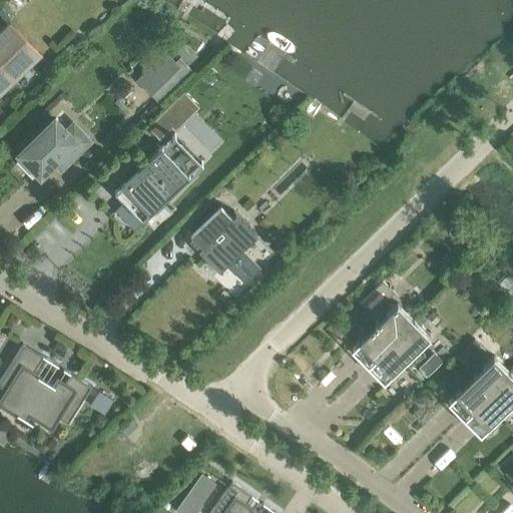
[(3,35),(0,37),(0,89),(11,78),(8,76),(26,58),(3,35)]
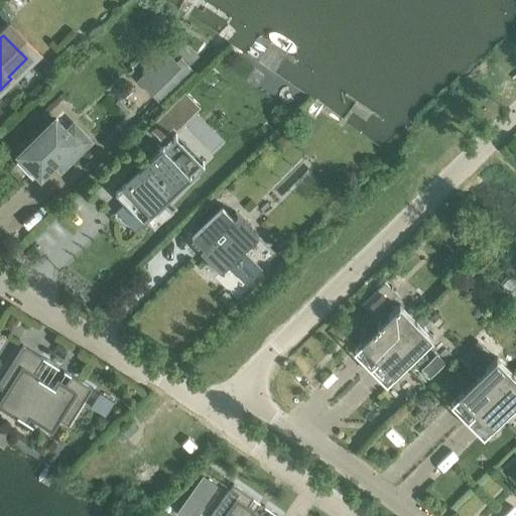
[(184,41),(175,50),(189,65),(199,55),(184,41)]
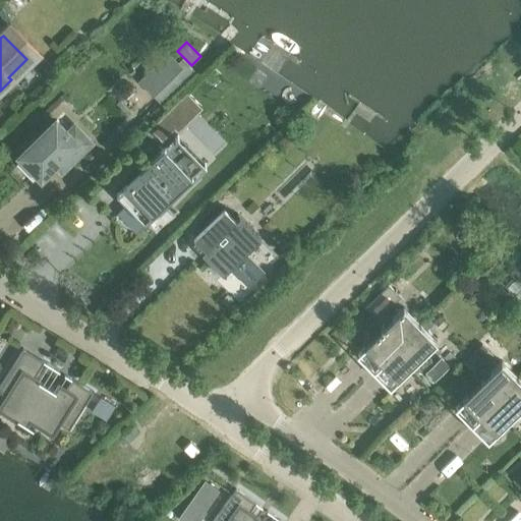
[(167,53),(138,81),(153,96),(181,67),(177,63),(167,53)]
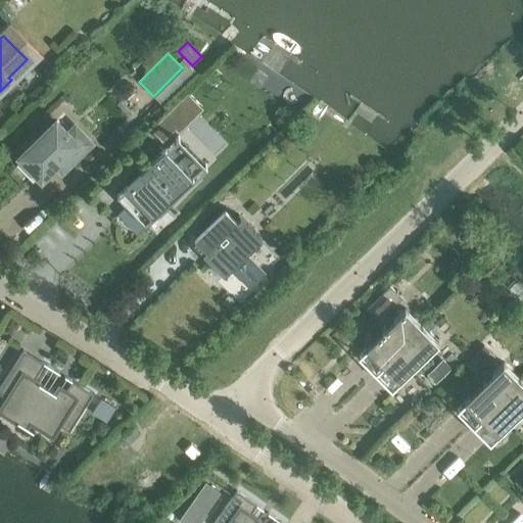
[(182,58),(178,63),(182,67),(187,62),(182,58)]
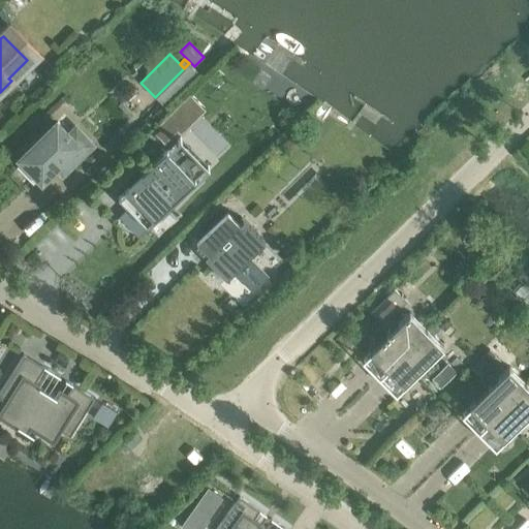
[(56,123),(19,159),(41,181),(59,163),(66,170),(93,145),(75,127),(68,134),(56,123)]
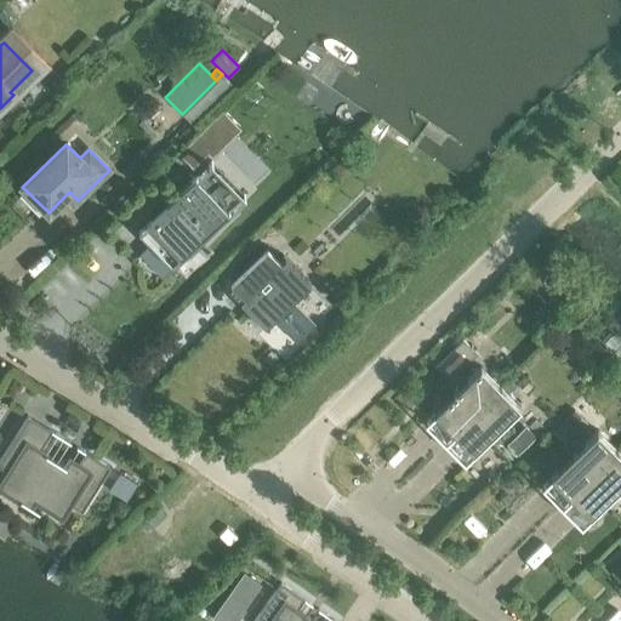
[(195,176),(138,233),(172,267),(186,254),(189,257),(200,248),(197,244),(229,211),(195,176)]
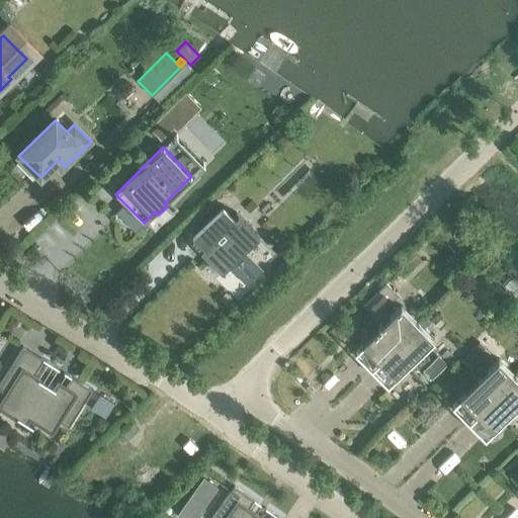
[(223,206),(192,237),(210,255),(206,258),(221,273),(228,267),(231,270),(247,254),(244,251),(259,237),(238,214),(234,219),(223,206)]
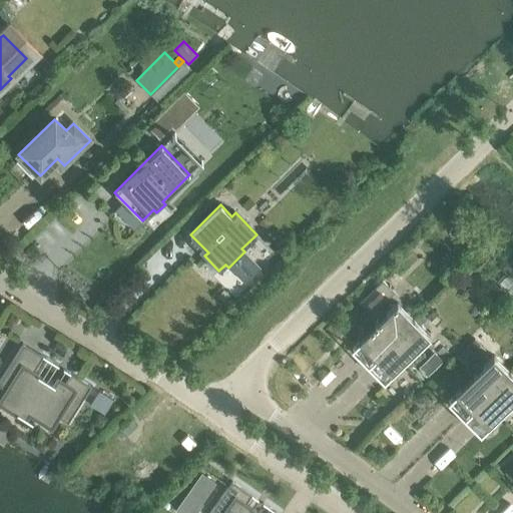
[(382,281),(358,304),(370,316),(379,308),(394,293),(382,281)]
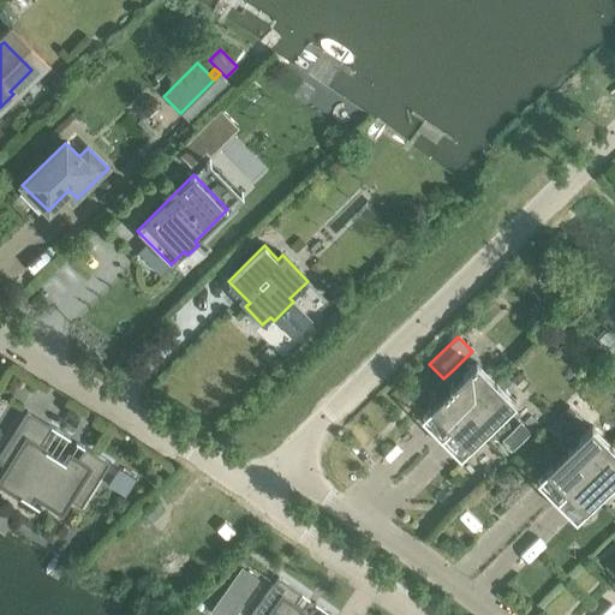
[(429,408),(448,428),(495,382),(475,363),(429,408)]
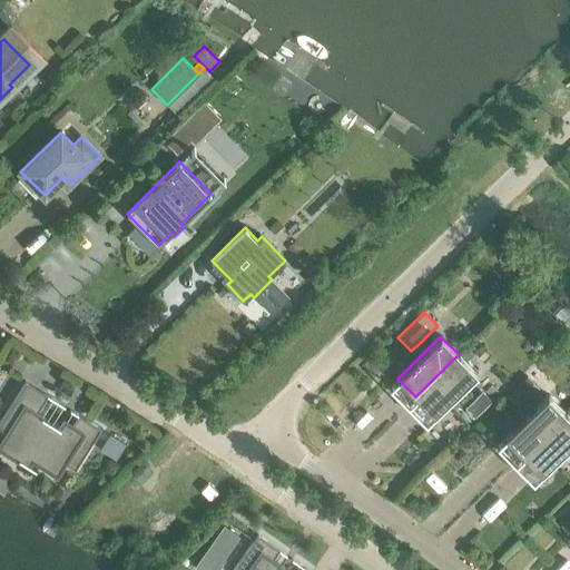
[(459,354),(415,396),(434,415),(477,373),(459,354)]
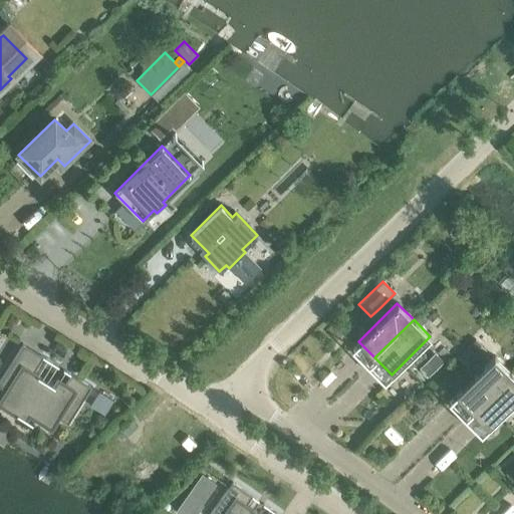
[(475,339),(458,356),(468,367),(486,350),(475,339)]
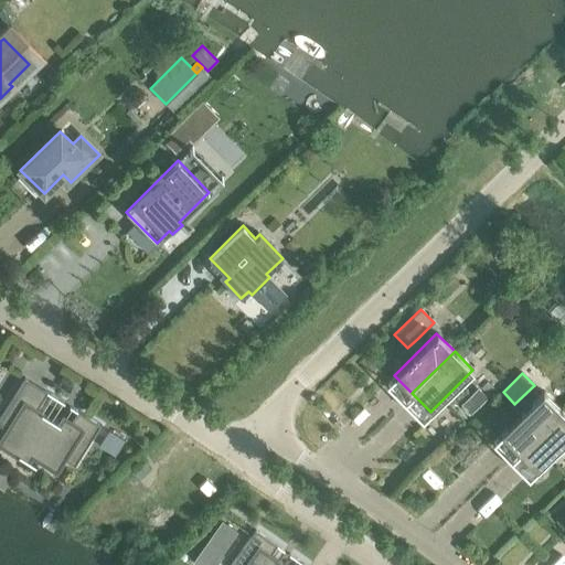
[(74,466),(99,426),(77,412),(71,423),(63,417),(59,425),(35,411),(46,393),(24,379),(0,417),(0,425),(7,430),(0,440),(0,445),(28,462),(31,456),(56,471),(63,459),(74,466)]
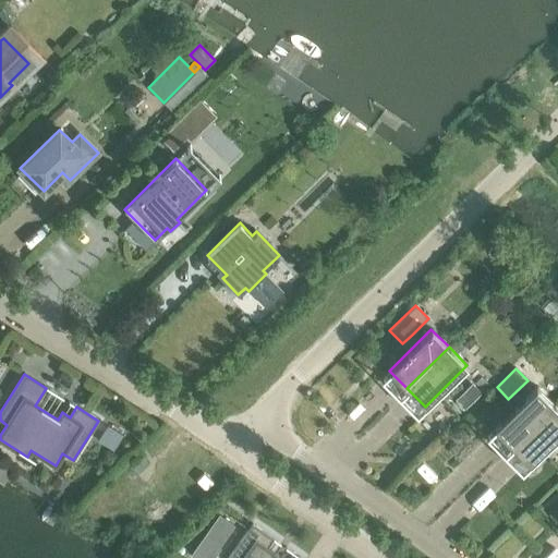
[(472,385),(456,400),(464,409),(481,393),(472,385)]
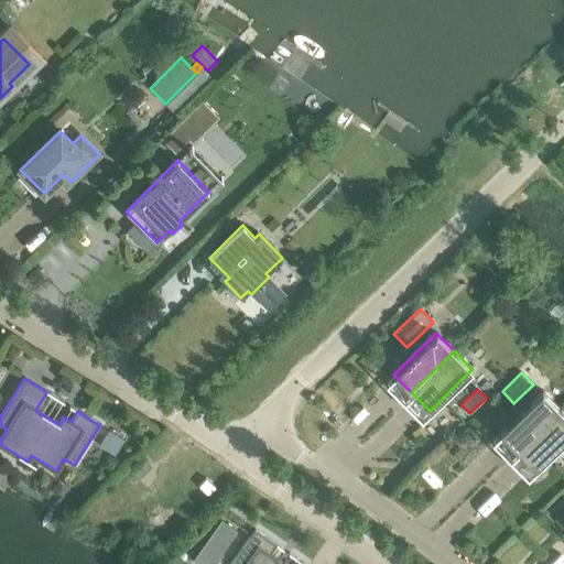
[(499,432),(517,451),(560,409),(542,390),(499,432)]
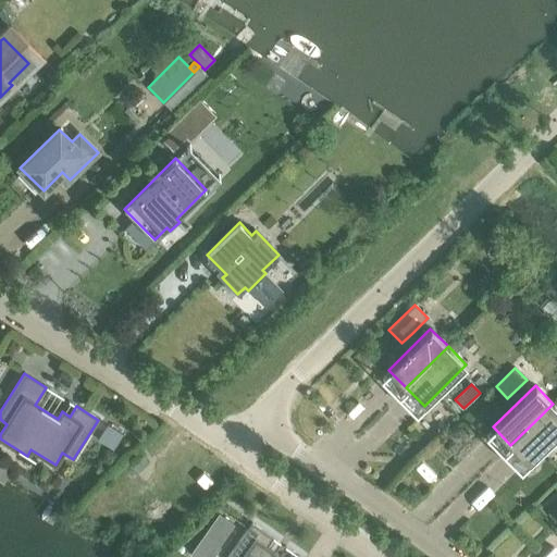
[(556,408),(553,404),(510,445),(529,463),(556,435),(556,408)]
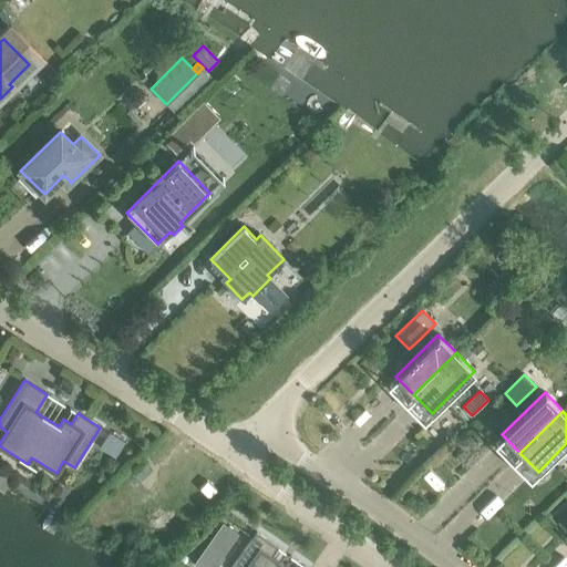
[(109,433),(100,449),(115,457),(124,442),(109,433)]
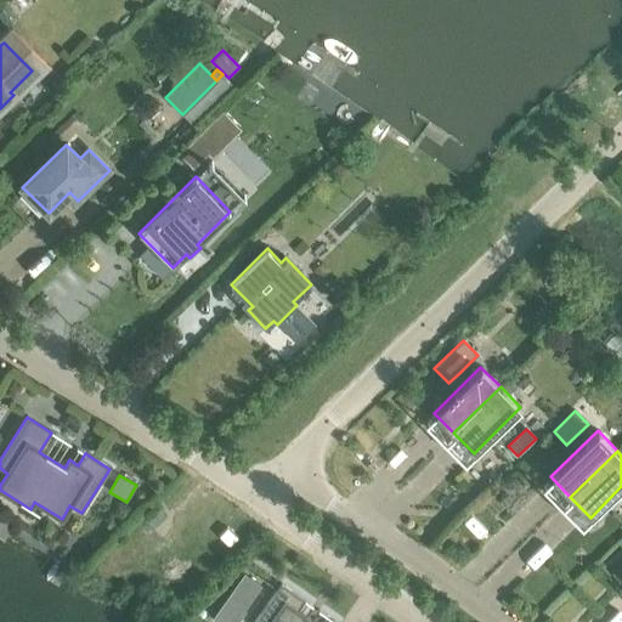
[(249,561),(219,605),(235,616),(265,572),(249,561)]
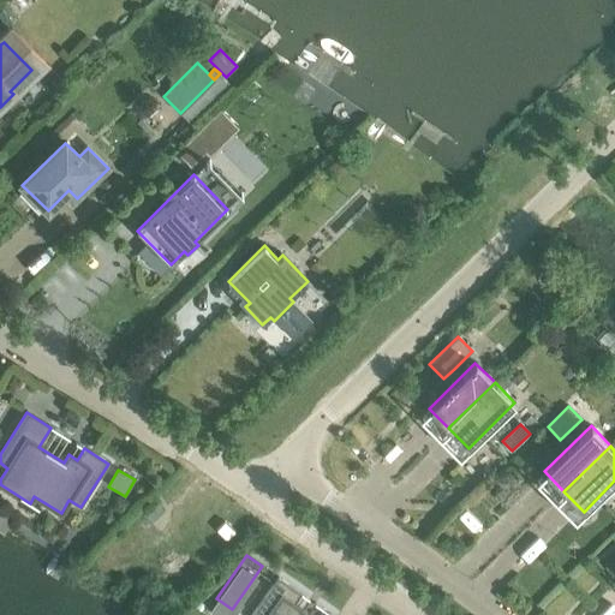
[(297,614),(302,610),(293,604),(300,593),(278,578),(250,614),(297,614)]
